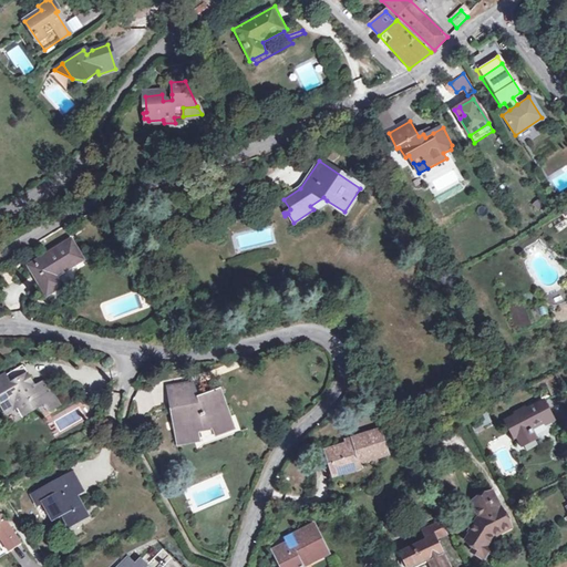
[(310,206),(313,209),(327,200),(323,197),(310,206)]
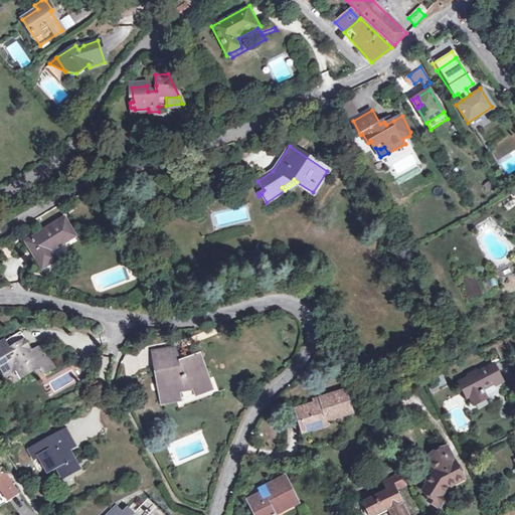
[(264,190),(258,181),(253,184),(260,193),(264,190)]
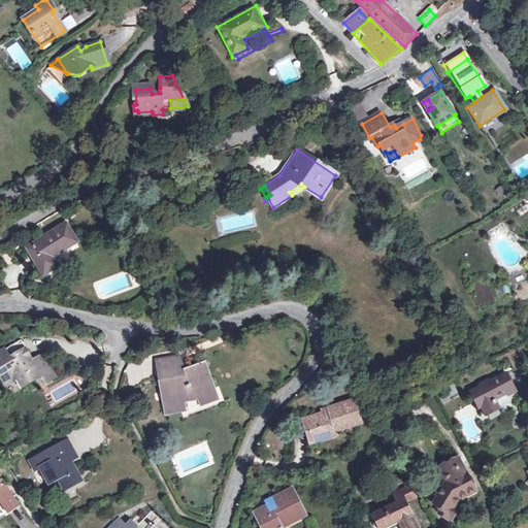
[(59,266),(54,257),(77,242),(66,224),(26,248),(43,275),(59,266)]
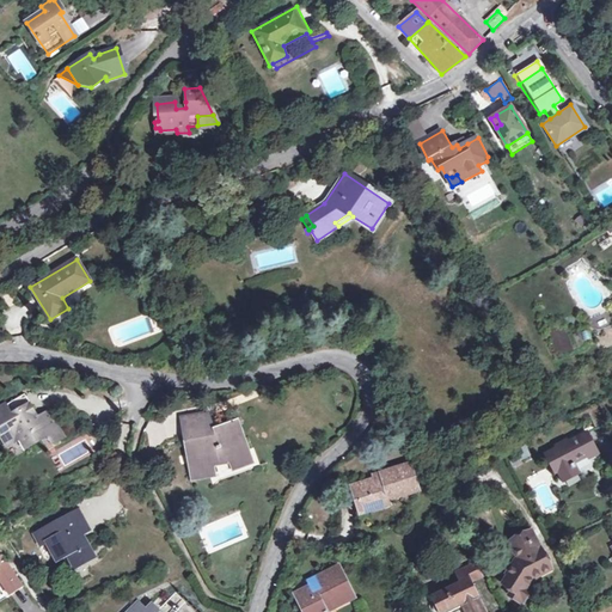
[(0,429),(5,439),(16,433),(22,444),(44,430),(49,439),(61,432),(46,405),(36,411),(23,389),(0,402),(0,429)]
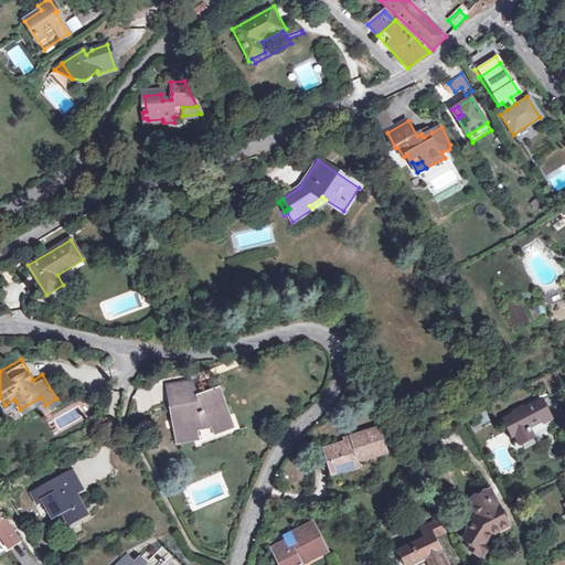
[(543,381),(550,396),(563,391),(555,375),(543,381)]
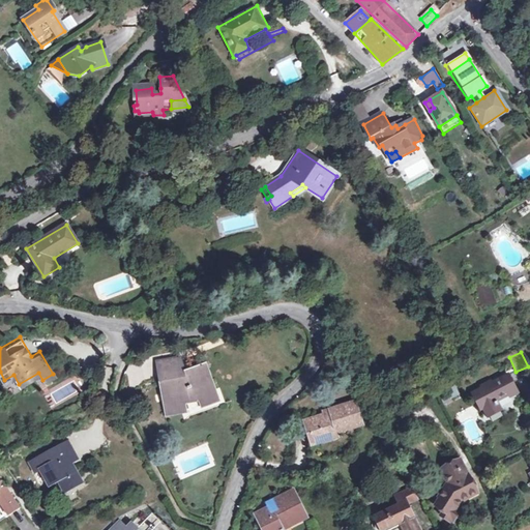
[(216,401),(212,391),(215,390),(206,363),(185,371),(186,376),(180,378),(176,359),(159,361),(164,382),(162,383),(164,393),(170,392),(172,401),(165,402),(167,415),(187,412),(184,399),(198,396),(202,407),(216,401)]
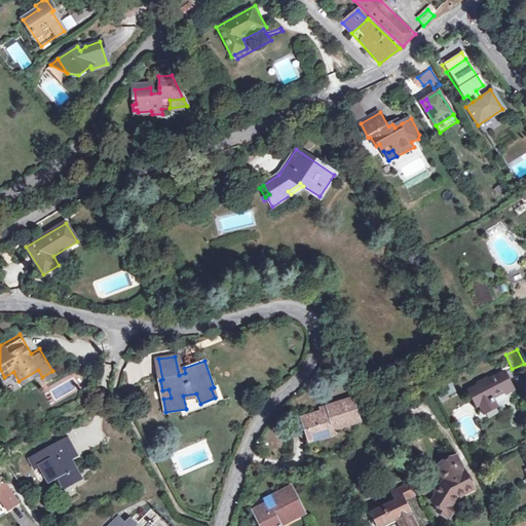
[(111,382),(111,365),(103,365),(102,382),(111,382)]
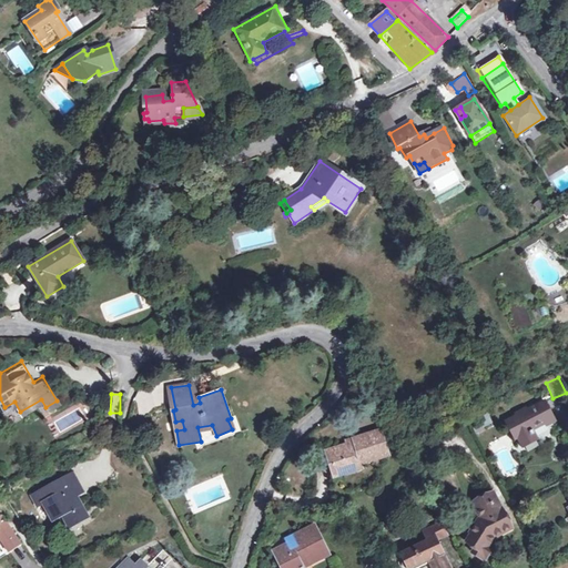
[(536,440),(531,430),(551,419),(544,403),(507,422),(515,438),(517,437),(523,447),(536,440)]
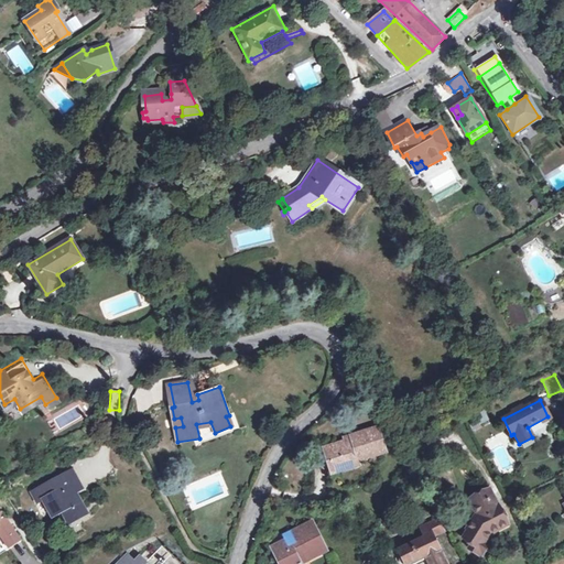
[(476,420),(478,425),(488,420),(485,414),(476,420)]
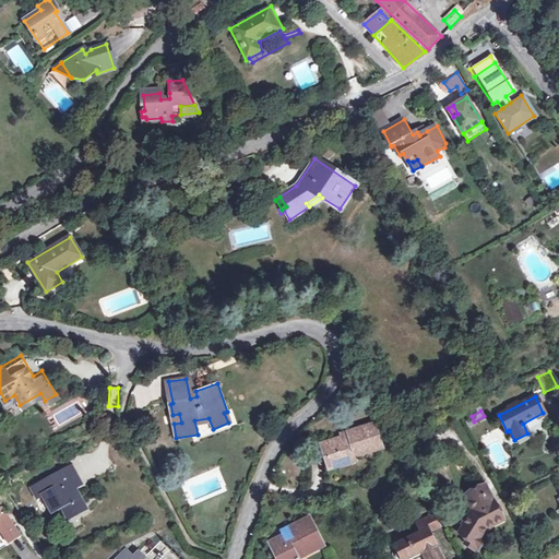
[(373,425),(347,433),(348,437),(341,440),(334,441),(333,440),(322,443),(325,454),(324,455),(329,468),(348,462),(347,456),(354,454),(355,458),(381,449),(377,431),(376,432),(373,425)]
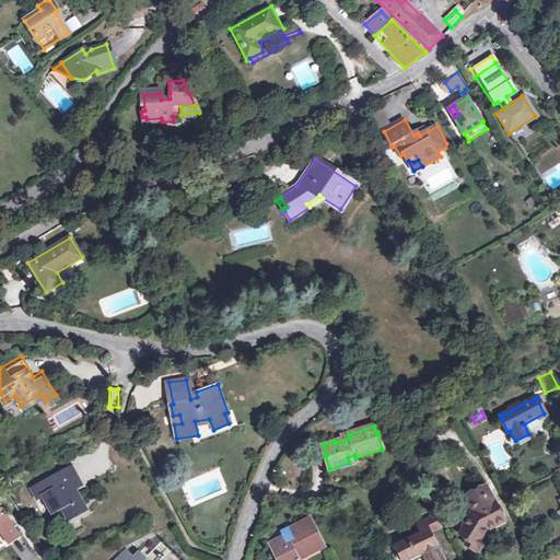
[(57,481),(73,473),(70,467),(54,475),(57,481)]
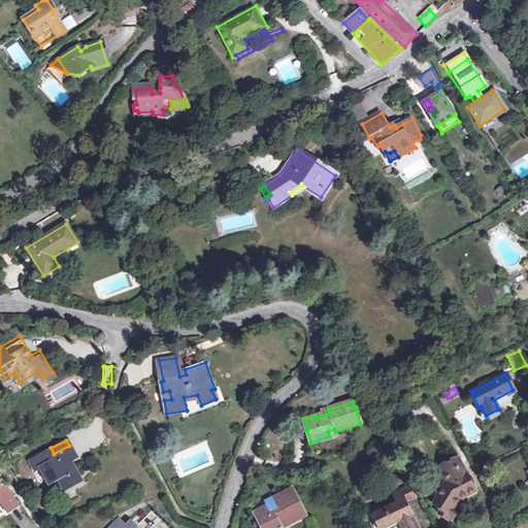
[(76,459),(69,446),(54,454),(51,448),(27,461),(33,471),(39,468),(50,485),(58,480),(65,491),(79,483),(71,466),(68,468),(66,464),(76,459)]
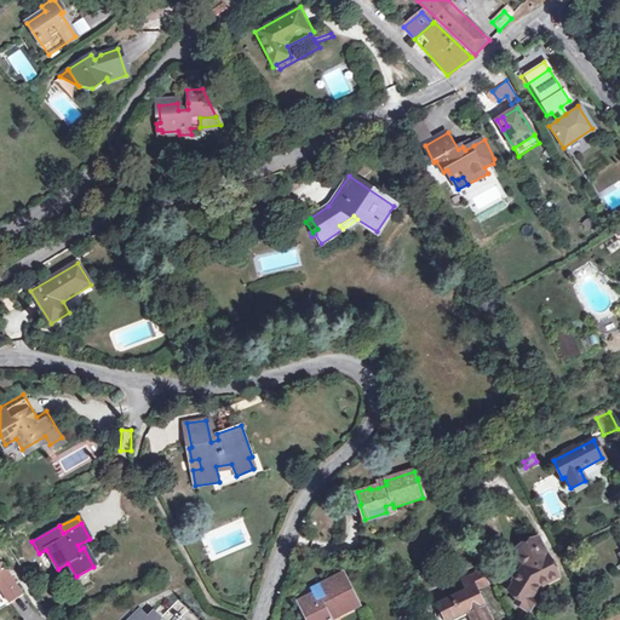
[(535,552),(543,549),(538,538),(529,543),(535,552)]
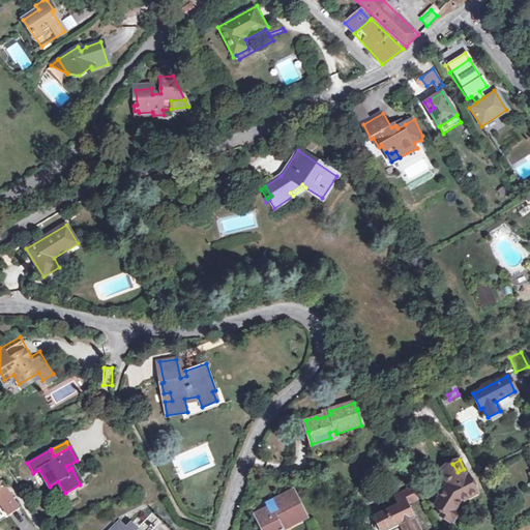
[(475,490),(464,469),(458,472),(452,464),(441,470),(447,483),(444,490),(445,490),(436,507),(443,512),(441,517),(452,524),(461,510),(459,509),(453,506),(458,499),(475,490)]
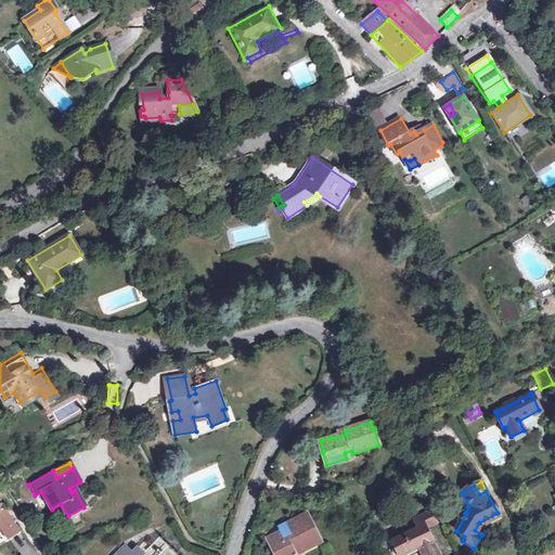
[(0,545),(8,540),(5,536),(18,528),(11,516),(4,514),(4,510),(1,508),(3,503),(0,502),(0,545)]
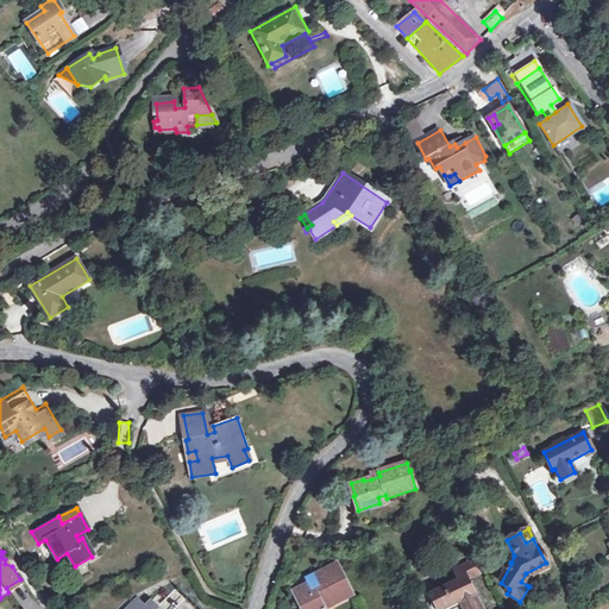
[(482,608),(468,578),(478,573),(472,560),(453,571),(459,581),(429,595),(427,606),(431,608),(482,608)]
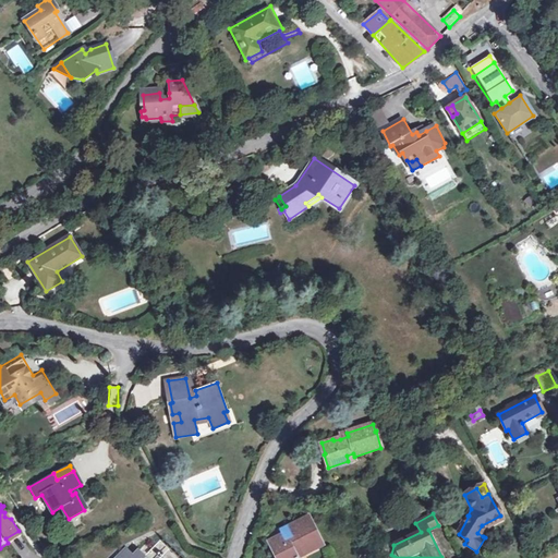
[(477,533),(483,536),(486,531),(502,521),(500,516),(482,525),(477,533)]
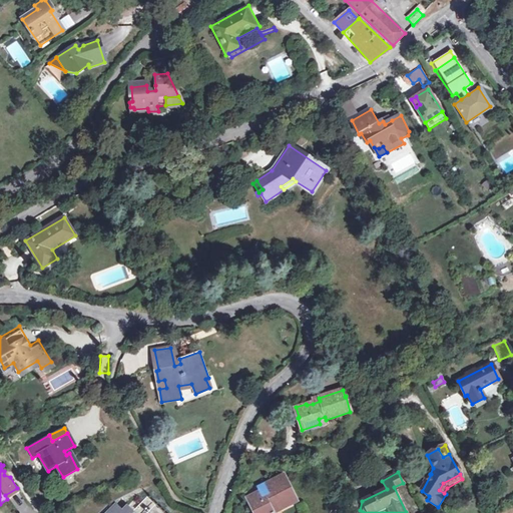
[(284,475),(267,484),(271,491),(264,495),(261,491),(247,497),(254,512),(272,512),(272,511),(279,507),(281,509),(296,501),(284,475)]
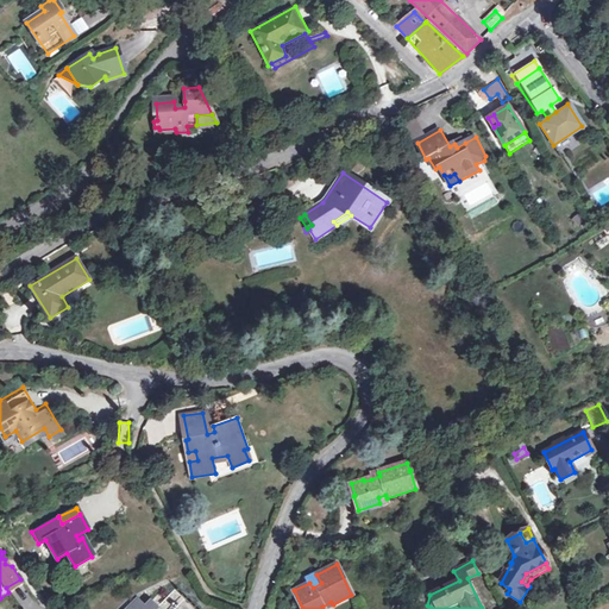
[(321,583),(316,575),(307,579),(309,583),(313,588),(321,583)]
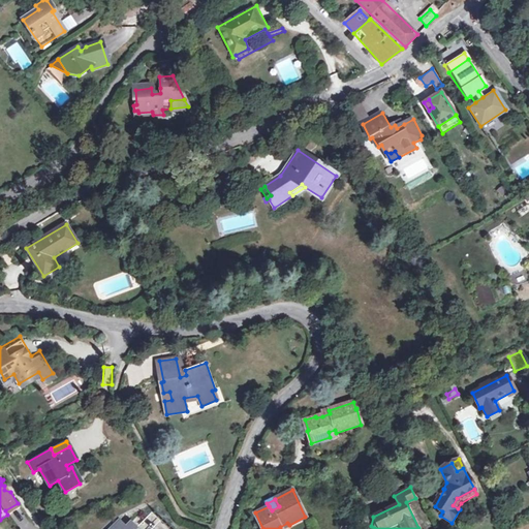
[(20,507),(18,503),(5,510),(7,515),(20,507)]
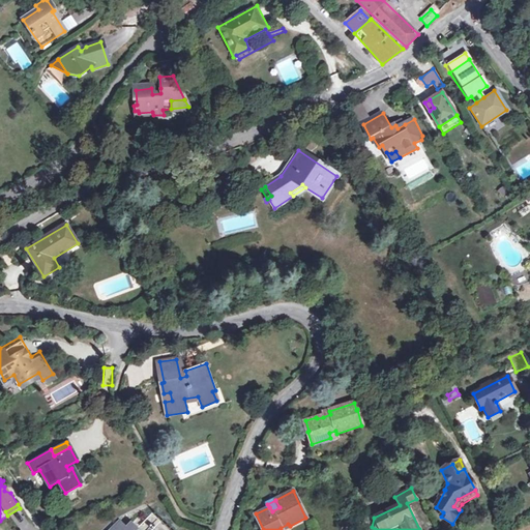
[(144,529),(151,529),(160,522),(152,512),(140,525),(144,529)]
